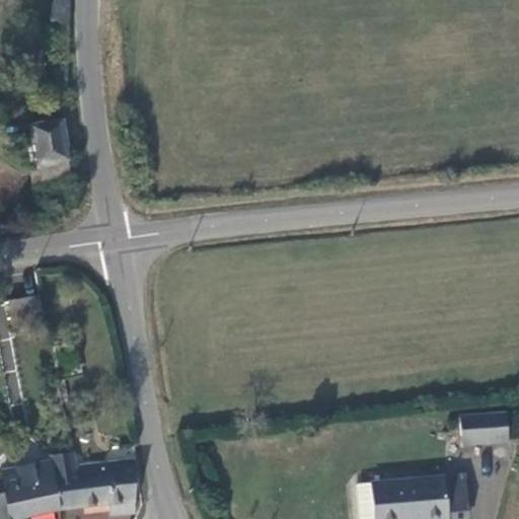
[(69,24),(70,0),(54,0),(50,21),(69,24)]
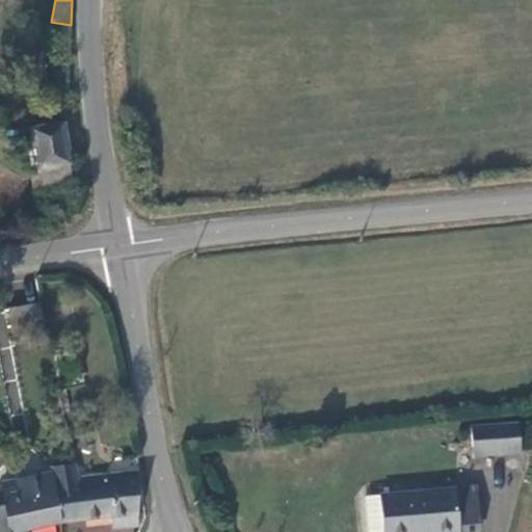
[(37,171),(68,166),(70,166),(71,165),(63,125),(31,131),(37,171)]
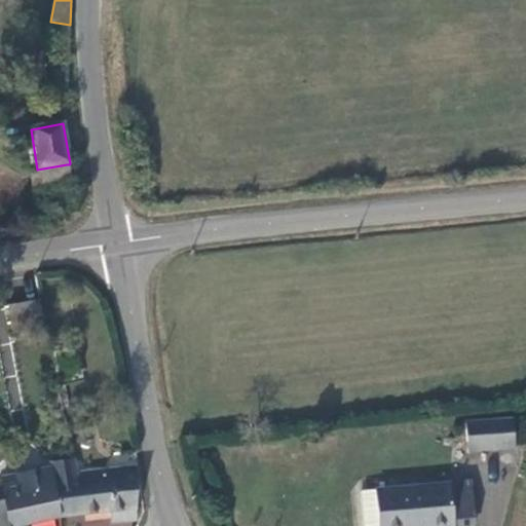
[(70,184),(67,164),(37,170),(29,171),(32,190),(70,184)]
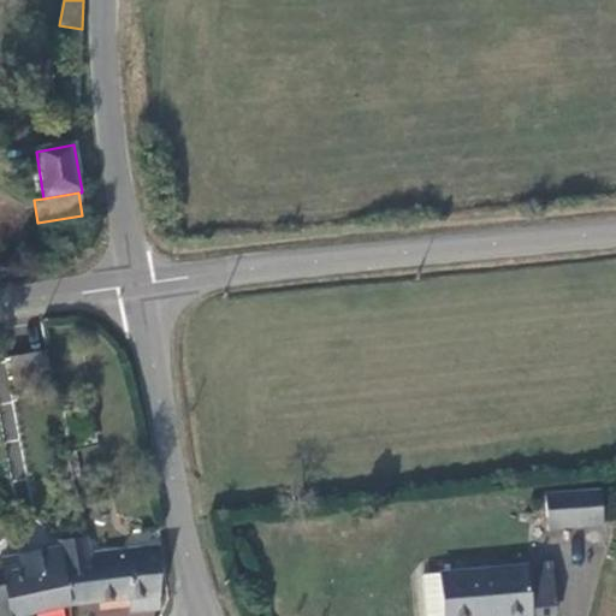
[(52,379),(46,349),(10,356),(16,386),(52,379)]
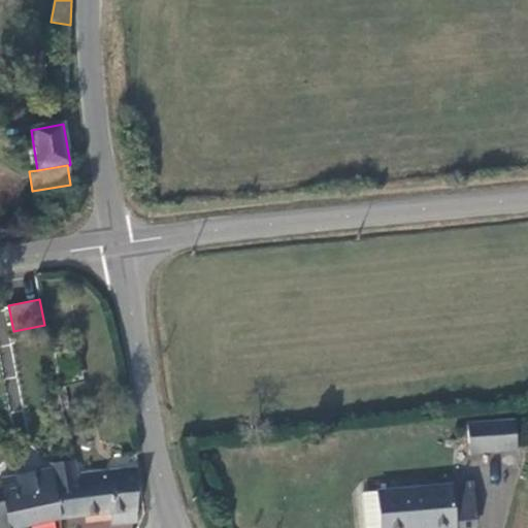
[(508,417),(459,421),(462,454),(510,450),(508,417)]
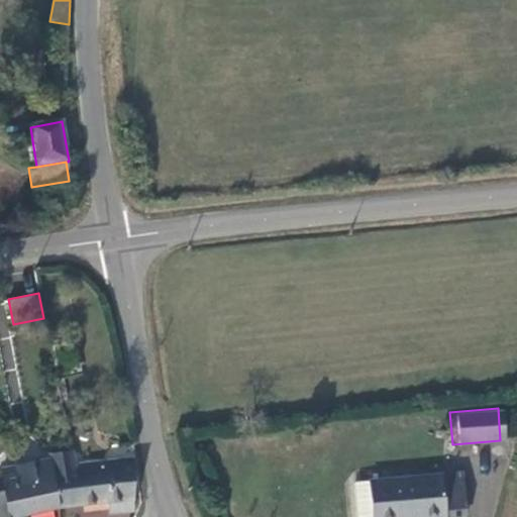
[(109,504),(133,502),(134,501),(136,467),(134,459),(75,466),(73,451),(49,455),(50,461),(59,509),(109,504)]
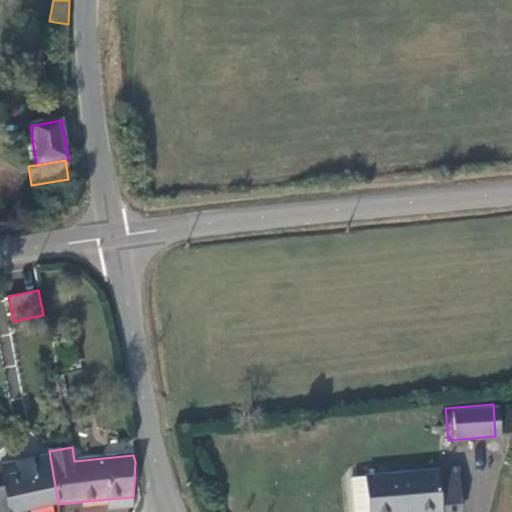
[(23,511),(24,511),(58,504),(50,457),(2,465),(6,487),(0,488),(0,511),(23,511)]
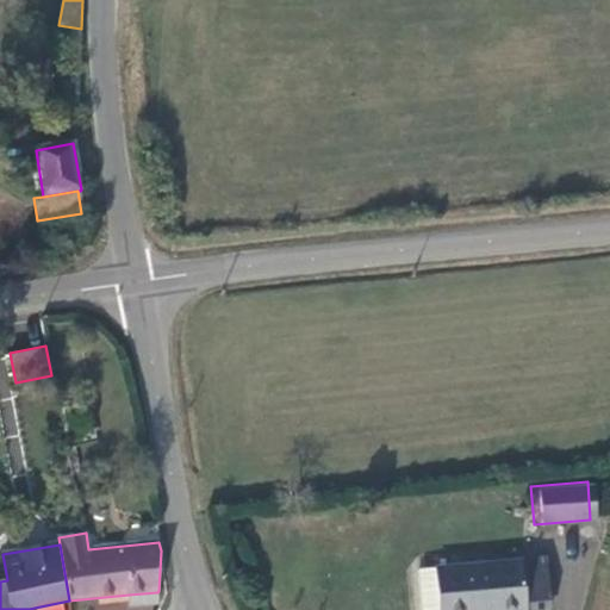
[(545,609),(540,564),(415,574),(417,609),(545,609)]
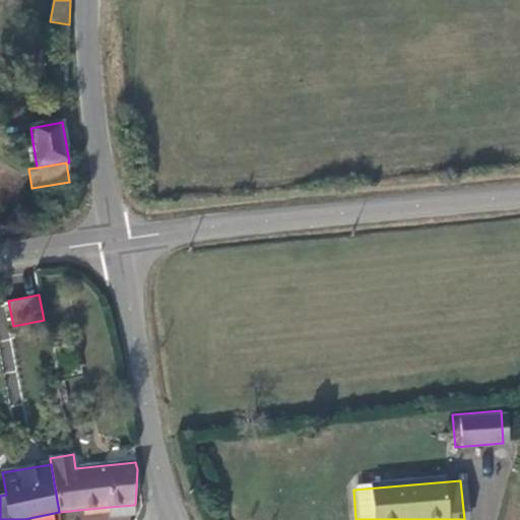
[(135,515),(134,505),(110,507),(111,517),(135,515)]
